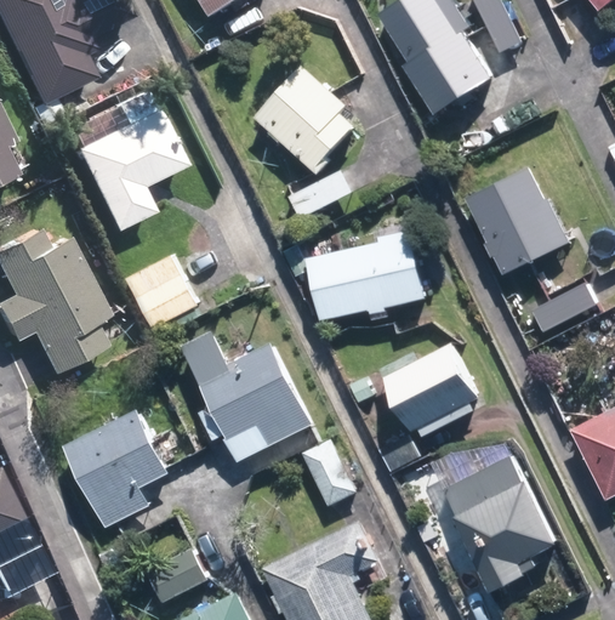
[(0,34),(33,101),(85,77),(73,52),(87,45),(80,33),(123,13),(115,0),(0,0),(0,34)]
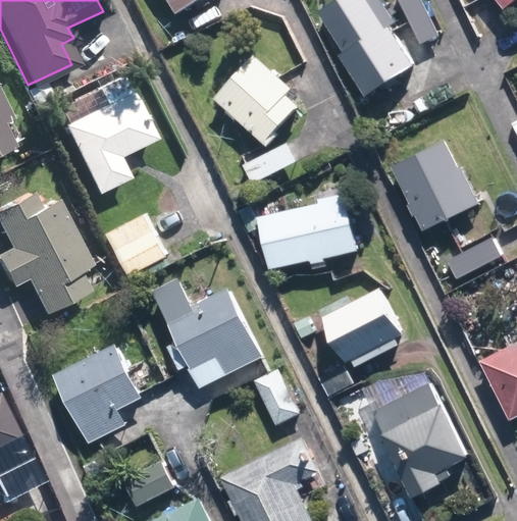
[(167,0),(175,13),(198,0),(167,0)]
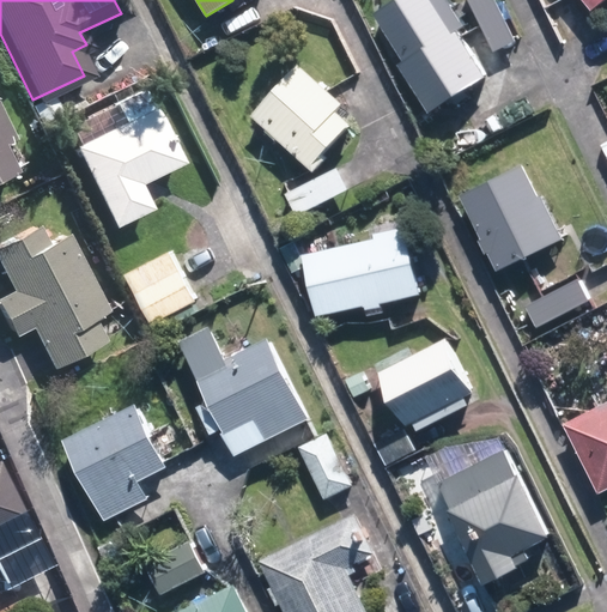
[(399,65),(429,113),(486,77),(457,30),(451,34),(430,0),(396,0),(374,14),(404,61),(399,65)]
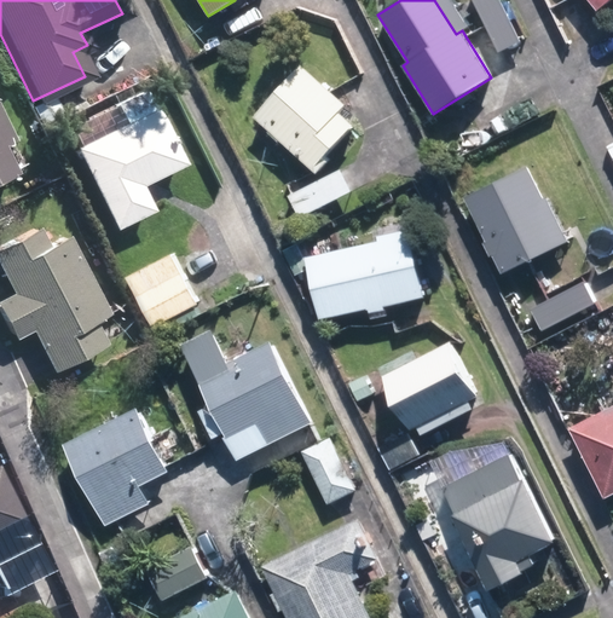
[(498,0),(472,0),(496,50),(516,39),(498,0)]
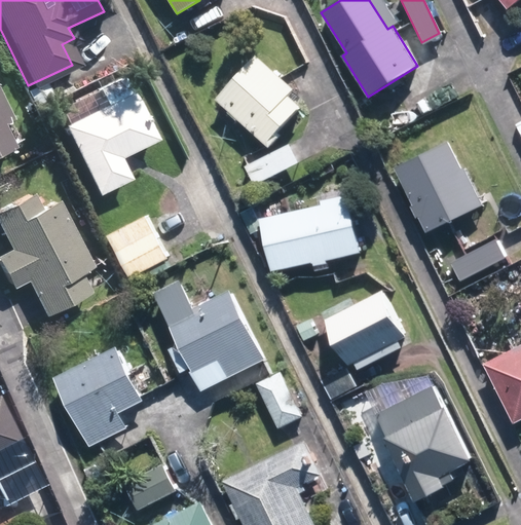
[(520,0),(499,0),(508,9),(518,0),(520,0)]
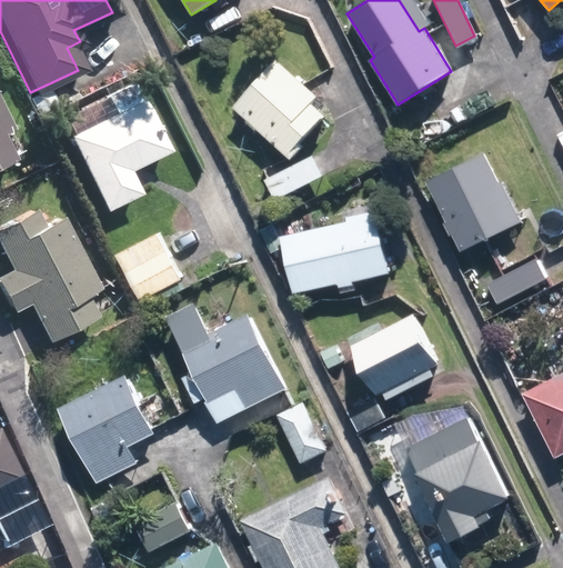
[(233,108),(289,159),(301,147),(299,146),(325,116),(311,102),(318,96),(277,59),(233,108)]
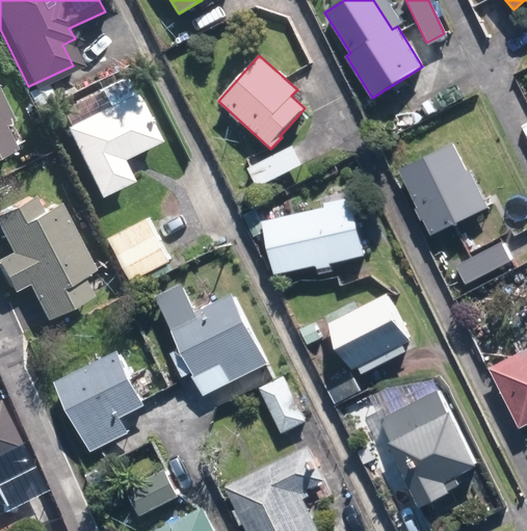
[(58,121),(93,191),(127,176),(115,154),(154,136),(130,87),(58,121)]
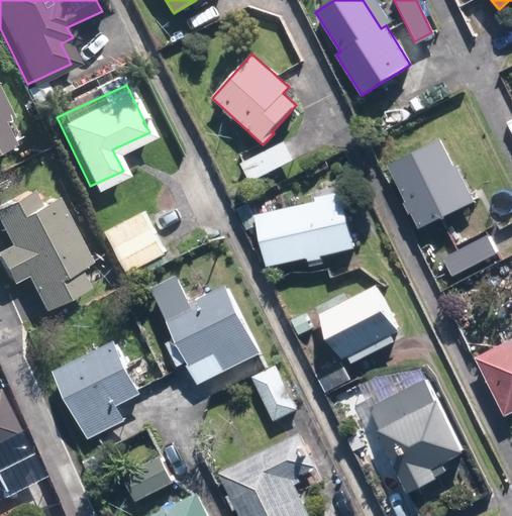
[(387,166),(418,229),(475,202),(457,166),(453,168),(440,139),(387,166)]
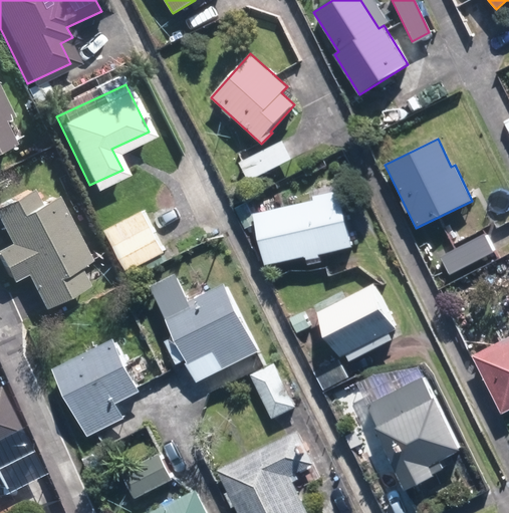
[(282,141),(237,162),(247,181),(291,159),(282,141)]
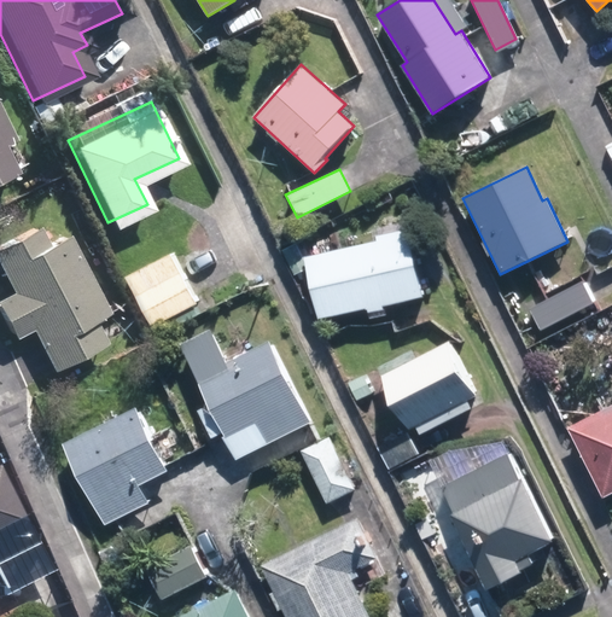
[(42,239),(33,221),(0,238),(0,278),(5,287),(0,290),(0,315),(9,332),(24,325),(46,367),(100,338),(88,314),(103,307),(63,230),(42,239)]
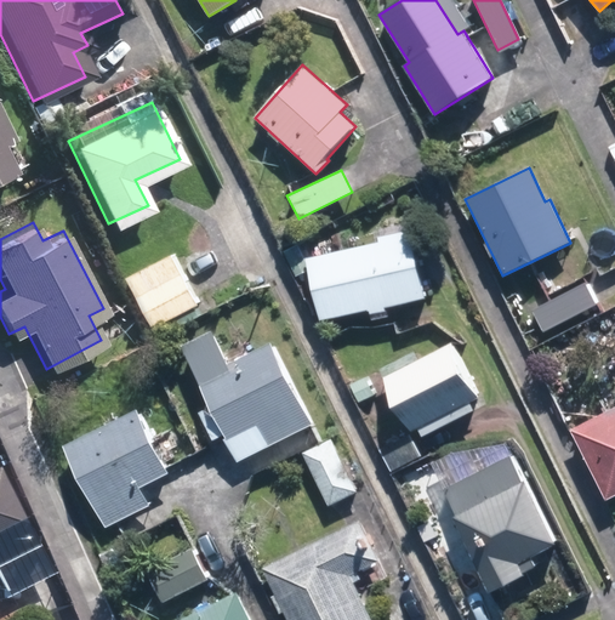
[(320,319),(426,299),(411,229),(377,235),(379,243),(308,257),(320,319)]
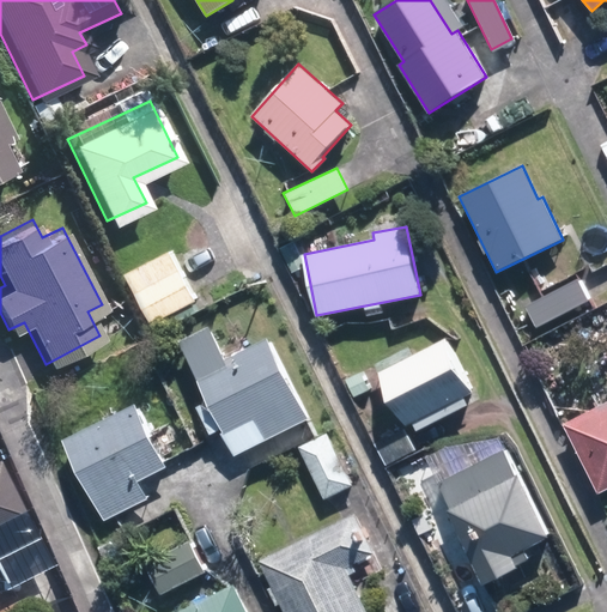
[(173,317),(194,307),(189,297),(194,295),(168,244),(123,270),(150,319),(167,309),(173,317)]
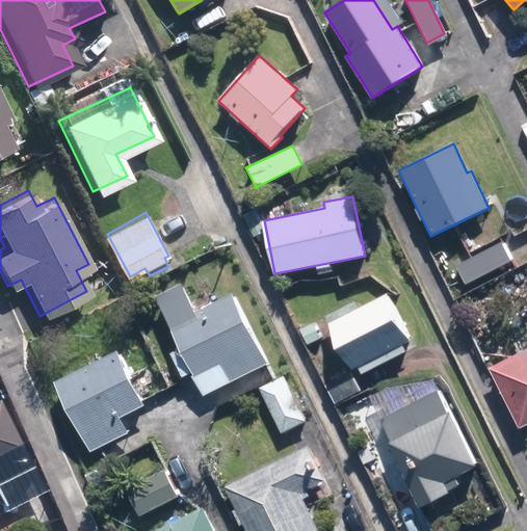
[(249,237),(264,233),(258,215),(243,221),(249,237)]
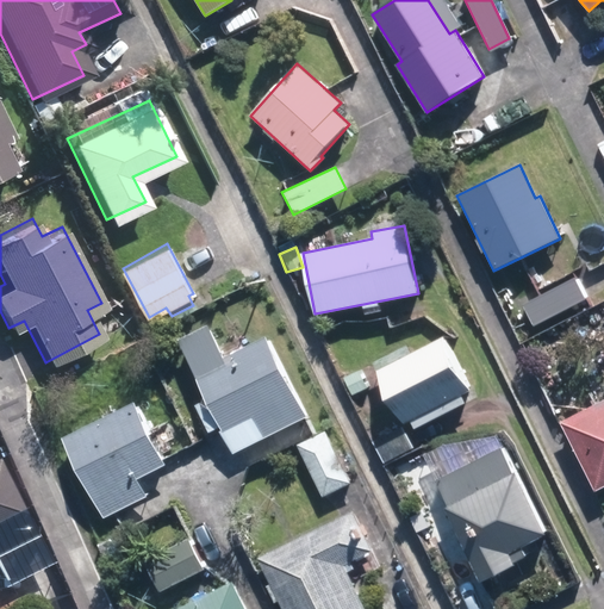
[(531,325),(584,298),(573,277),(521,304),(531,325)]
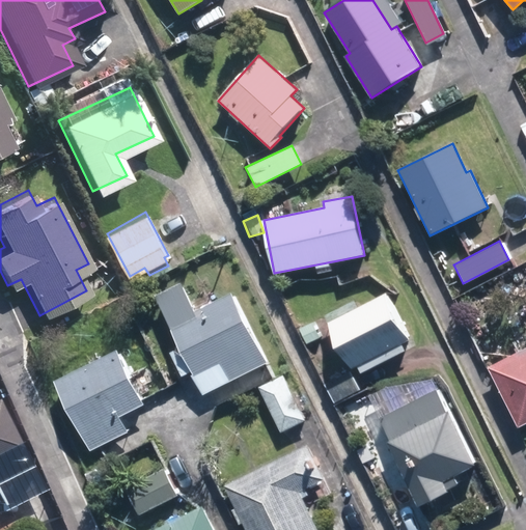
[(518,266),(508,269),(513,278),(522,274),(518,266)]
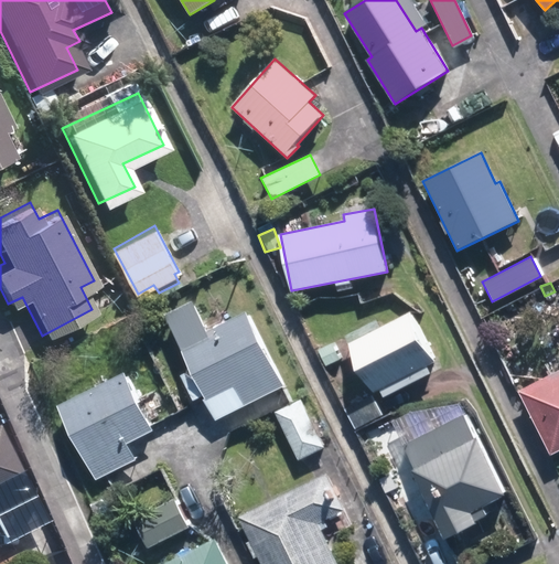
[(186,304),(160,317),(186,372),(176,376),(189,402),(197,397),(210,422),(279,387),(242,312),(201,332),(186,304)]
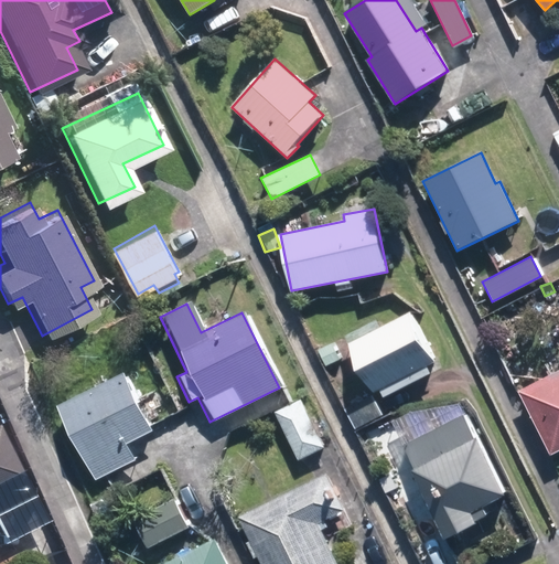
[(410,311),(350,342),(376,393),(437,361),(410,311)]
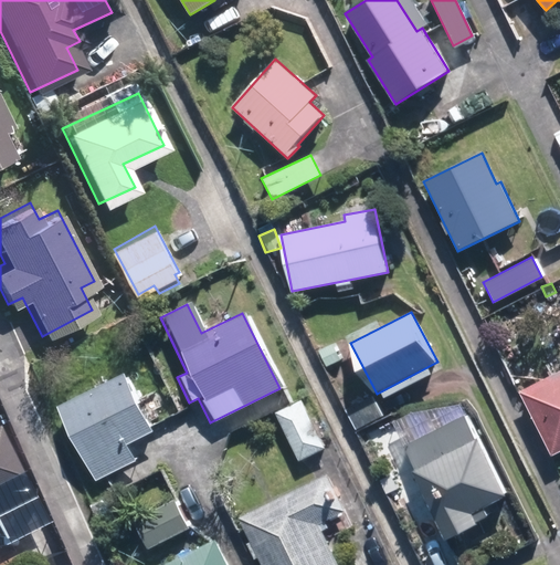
[(339,358),(331,342),(317,348),(324,366),(339,358)]
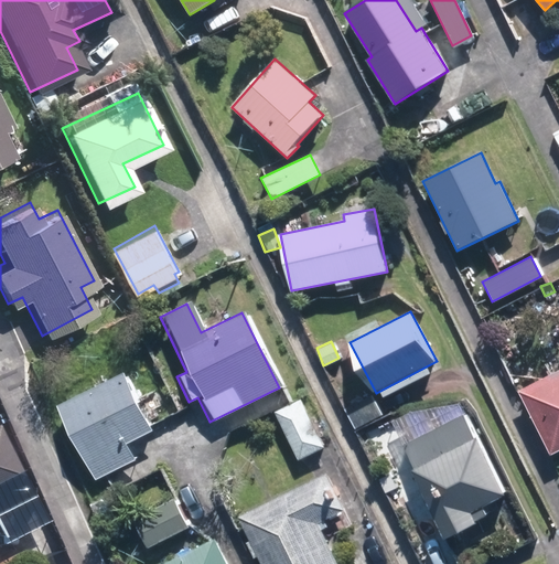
[(551,454),(558,449),(558,370),(519,391),(551,454)]
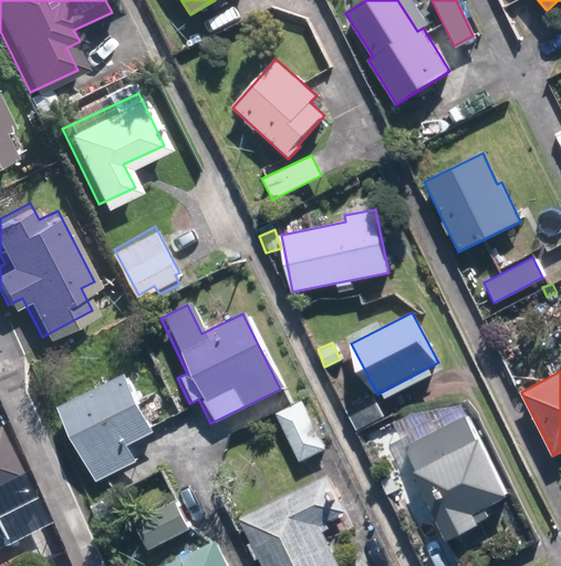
[(53,409),(90,484),(130,464),(121,448),(149,433),(121,374),(53,409)]
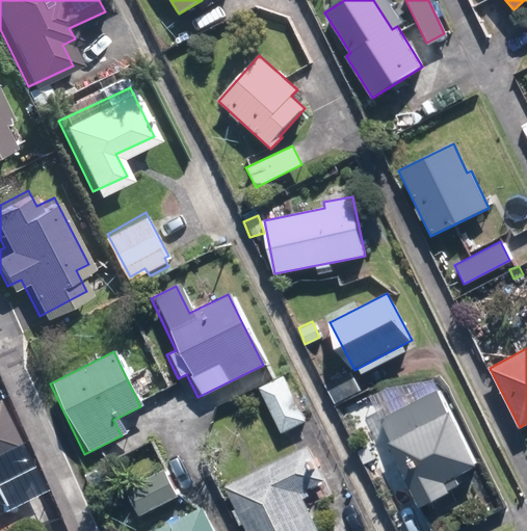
[(350,372),(324,385),(333,402),(359,390),(350,372)]
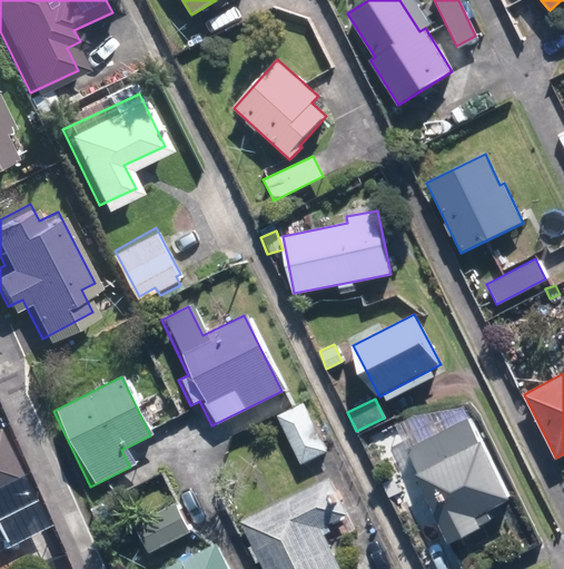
[(273,418),(297,467),(323,454),(299,405),(273,418)]
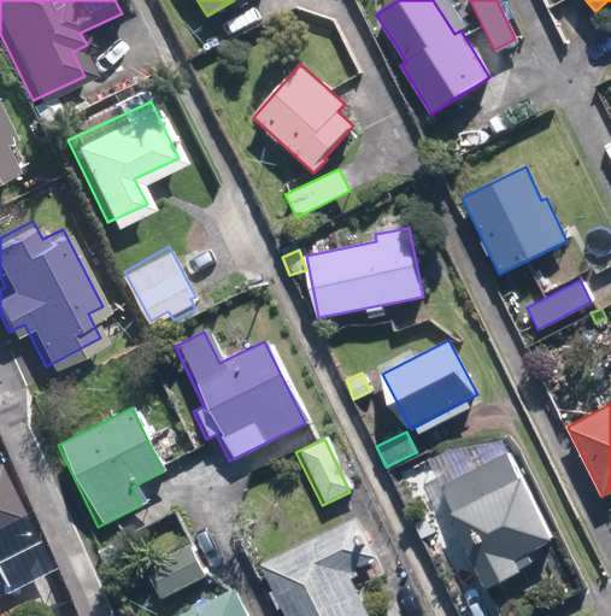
[(521,480),(509,453),(441,485),(454,512),(452,514),(488,588),(522,573),(516,559),(556,541),(526,479),(521,480)]
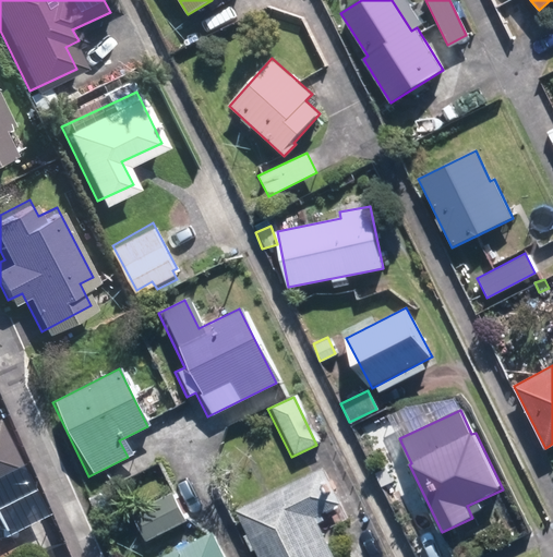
[(0,471),(16,463),(0,430),(0,471)]
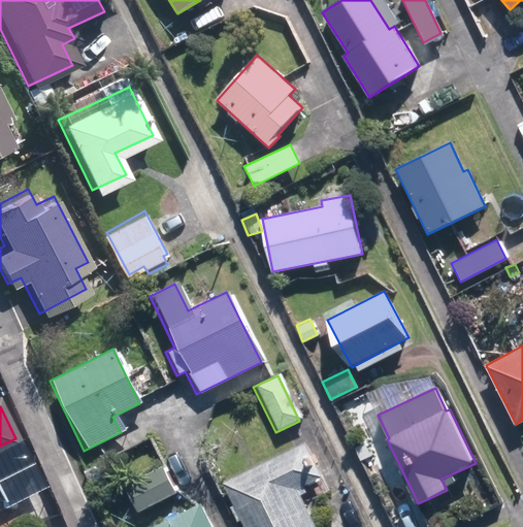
[(221,482),(243,526),(314,526),(298,494),(304,492),(308,498),(323,491),(317,478),(321,476),(303,441),(221,482)]
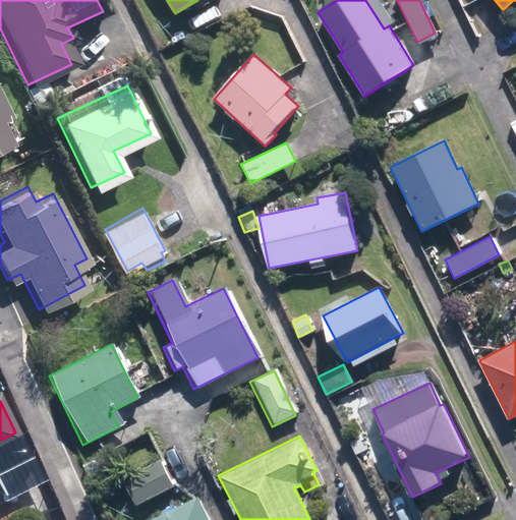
[(161,455),(122,473),(134,500),(173,480),(161,455)]
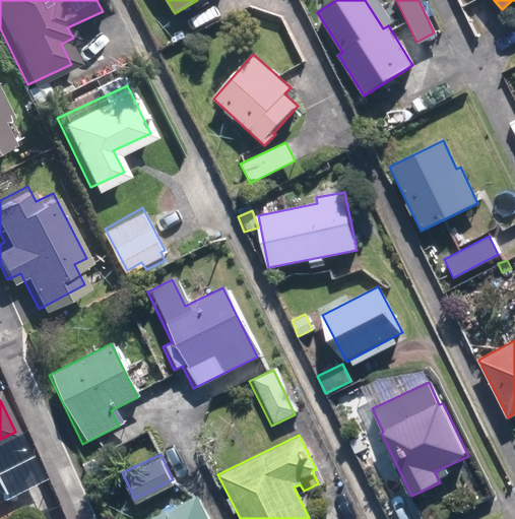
[(213,518),(198,489),(137,518),(213,518)]
